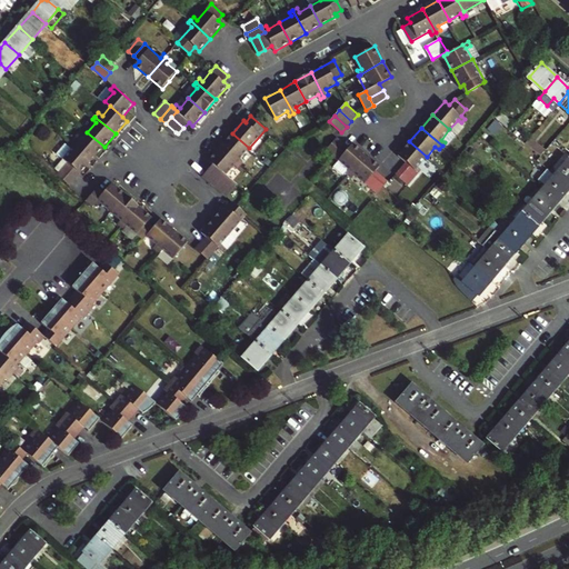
[(76,139),(72,142),(93,160),(105,147),(87,132),(79,142),(76,139)]
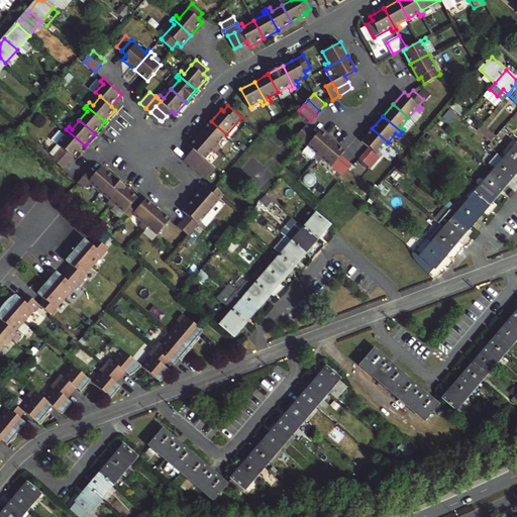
[(200,133),(219,149),(222,146),(218,143),(226,134),(211,121),(200,133)]
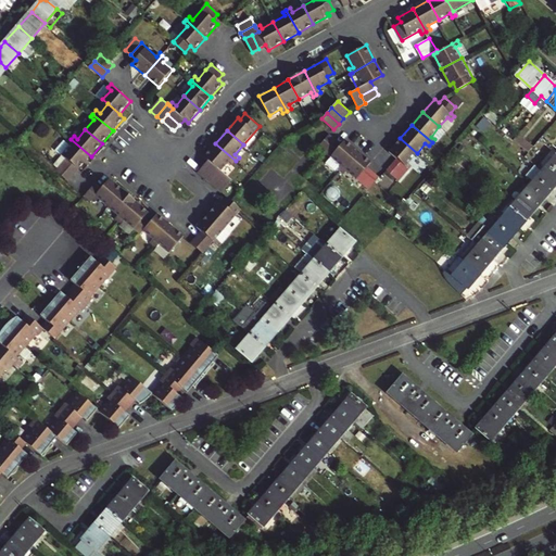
[(326,151),(336,139),(330,134),(319,146),(326,151)]
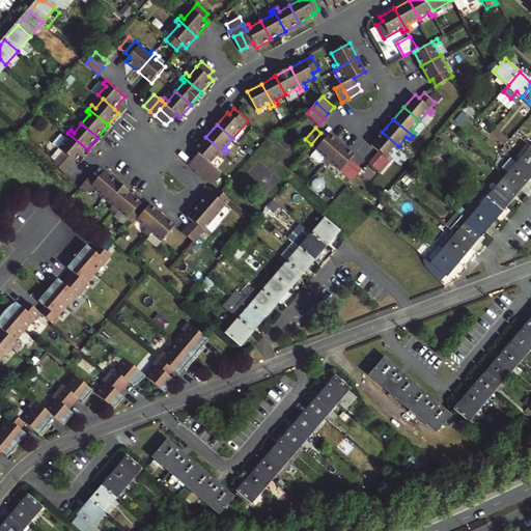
[(379,150),(374,157),(386,166),(394,158),(391,155),(398,146),(382,132),(371,144),(379,150)]
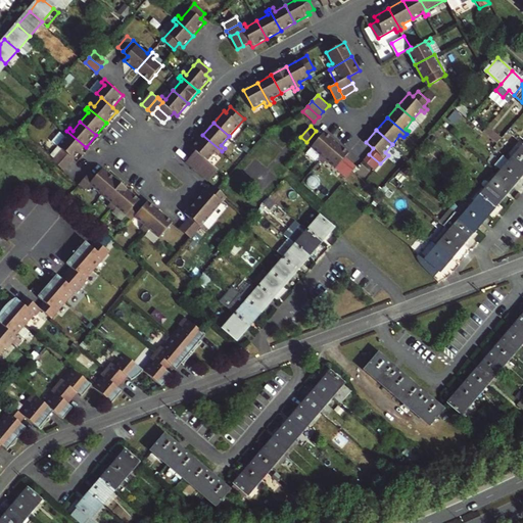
[(59,146),(63,150),(58,155),(69,164),(86,147),(66,131),(64,134),(67,137),(59,146)]
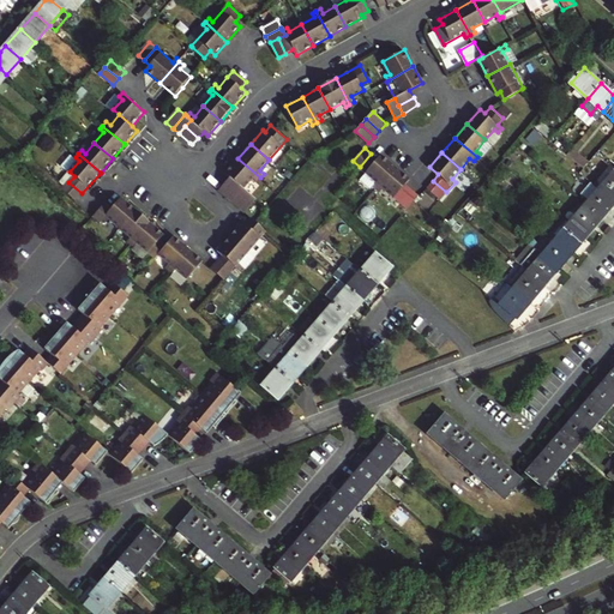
[(396,167),(381,154),(378,158),(371,154),(360,167),(367,173),(360,180),(371,188),(373,185),(377,188),(396,167)]
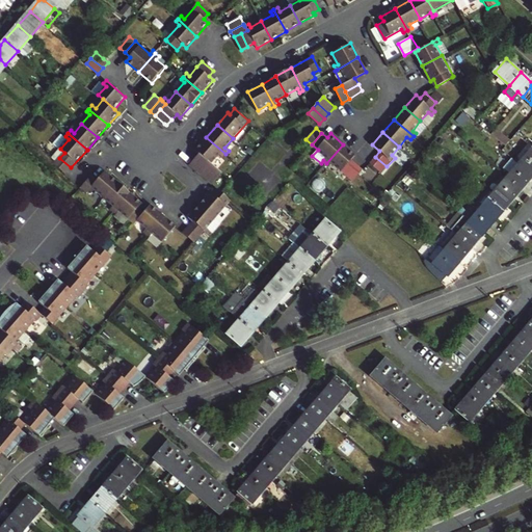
[(222,157),(225,154),(206,137),(195,150),(198,154),(194,159),(206,169),(211,163),(218,155),(222,157)]
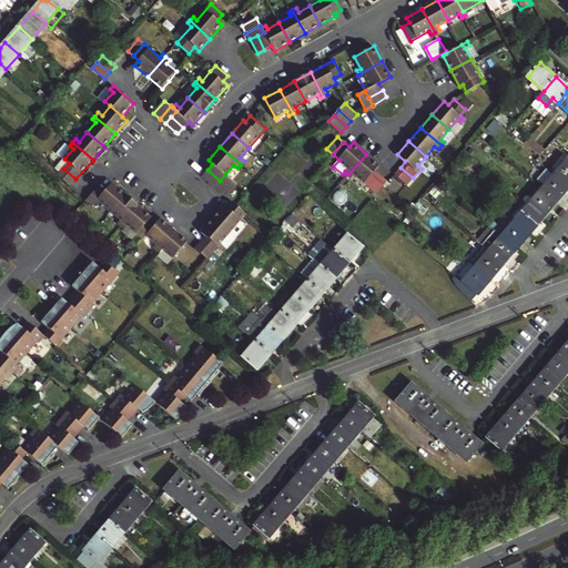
[(353,176),(355,173),(371,186),(382,174),(376,170),(379,165),(366,154),(348,174),(353,176)]
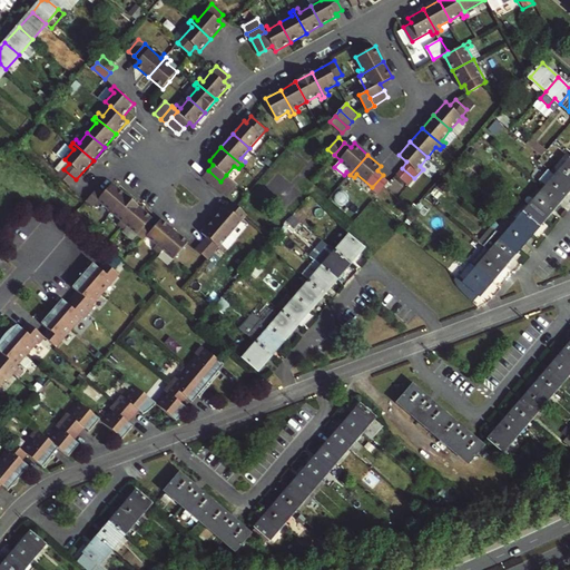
[(557,174),(569,185),(569,158),(557,174)]
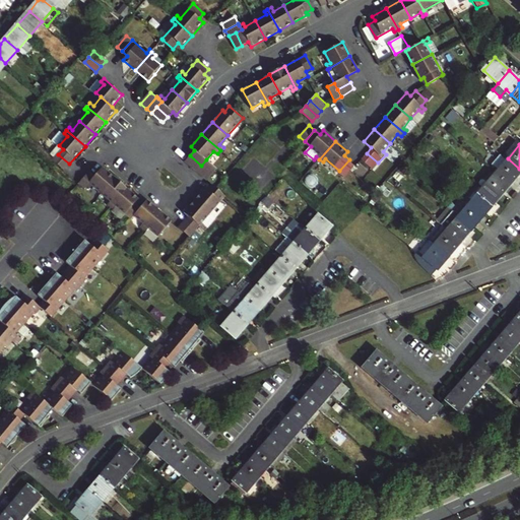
[(378,163),(367,153),(362,159),(373,169),(378,163)]
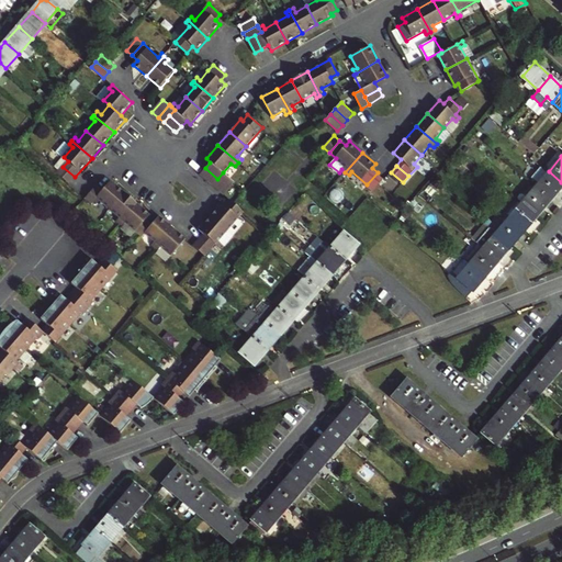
[(57,173),(69,183),(75,177),(63,167),(57,173)]
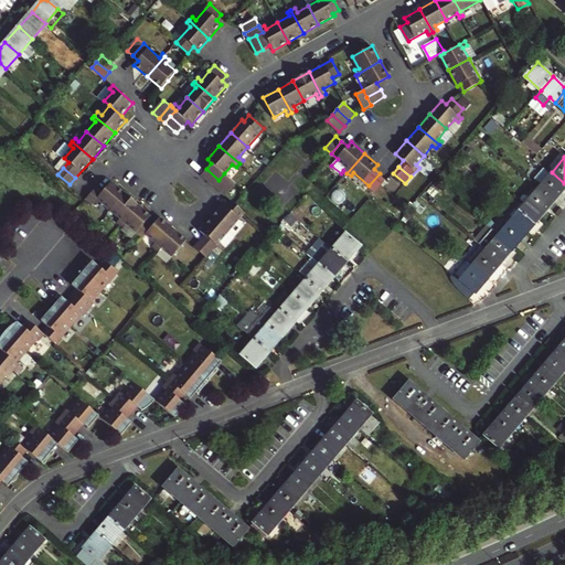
[(219,180),(206,169),(201,174),(214,185),(219,180)]
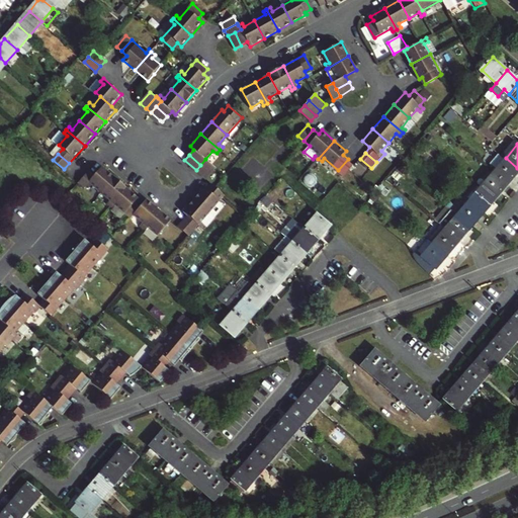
[(507,184),(517,171),(517,168),(506,158),(494,172),(507,184)]
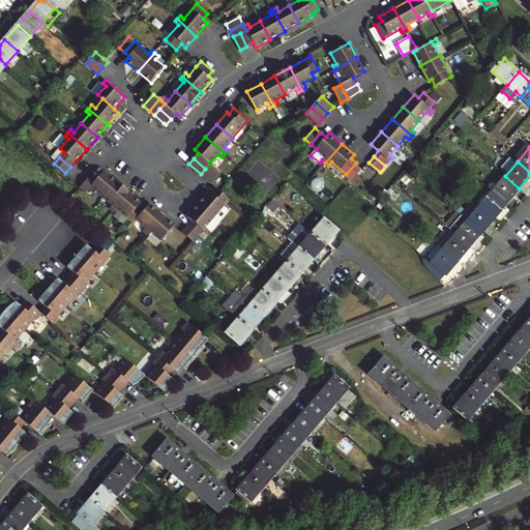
[(210,163),(205,169),(201,174),(206,178),(215,167),(210,163)]
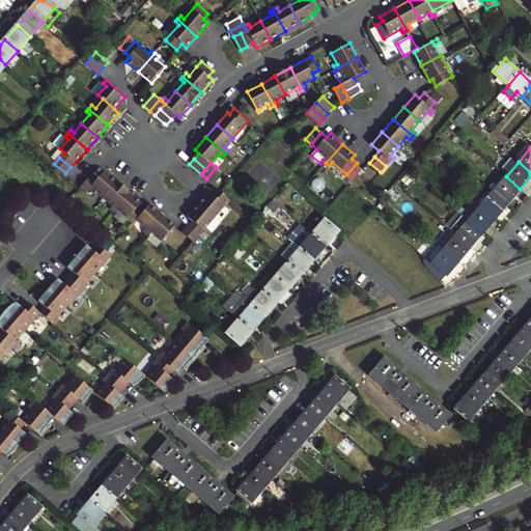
[(346,174),(353,179),(363,168),(357,163),(346,174)]
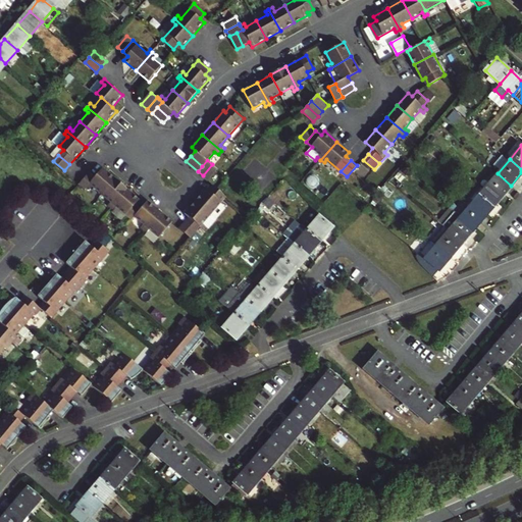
[(217,169),(212,164),(203,175),(208,180),(217,169)]
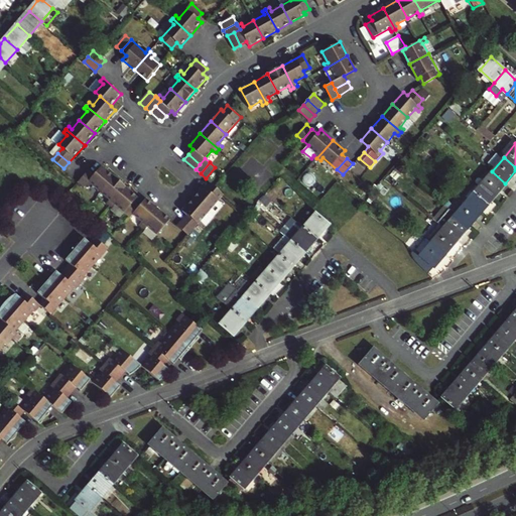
[(102,191),(115,176),(103,165),(95,175),(90,170),(80,181),(85,186),(87,184),(90,186),(93,183),(102,191)]
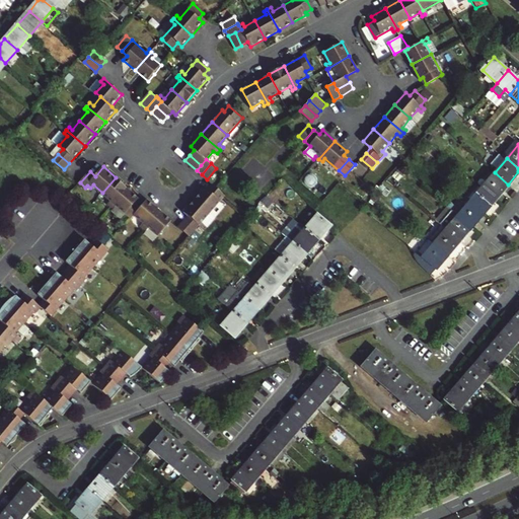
[(508,184),(495,172),(483,187),(497,199),(508,184)]
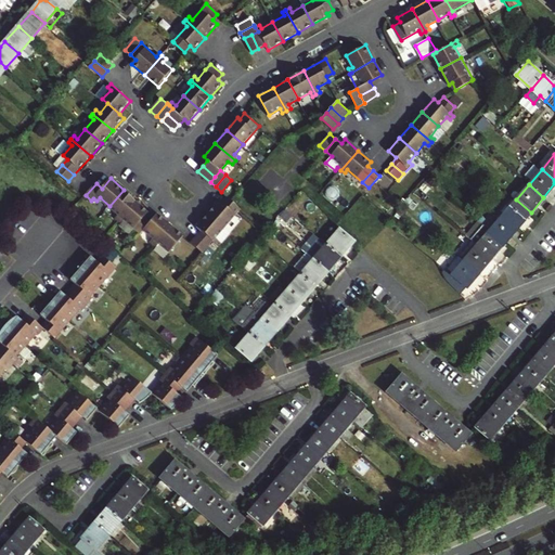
[(116,218),(119,220),(137,201),(124,190),(110,206),(118,214),(116,218)]
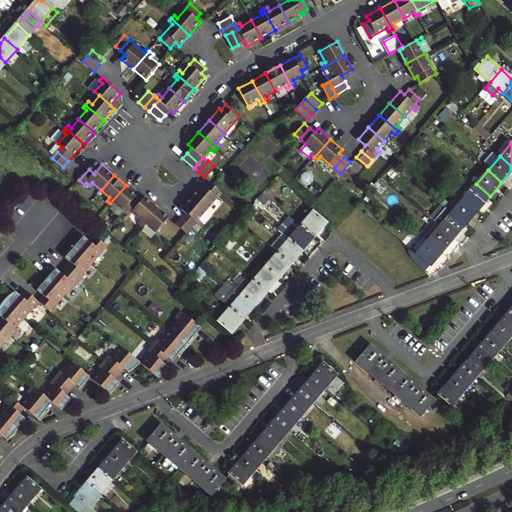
[(203,184),(192,197),(208,210),(223,193),(213,185),(209,181),(205,186),(203,184)]
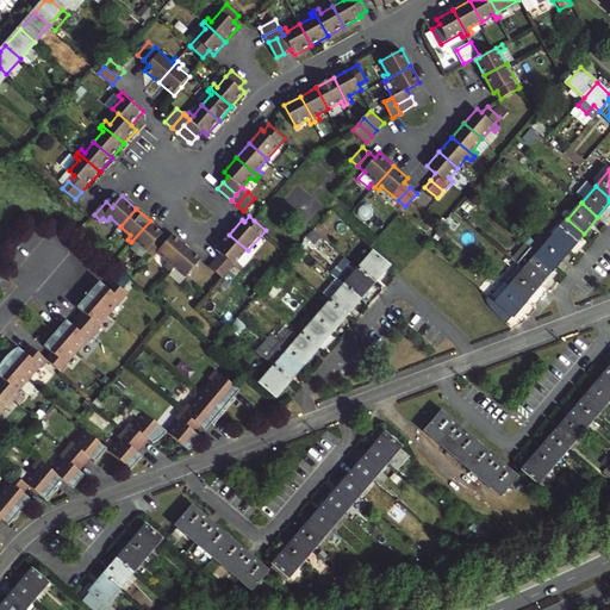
[(584,234),(567,219),(553,236),(570,250),(584,234)]
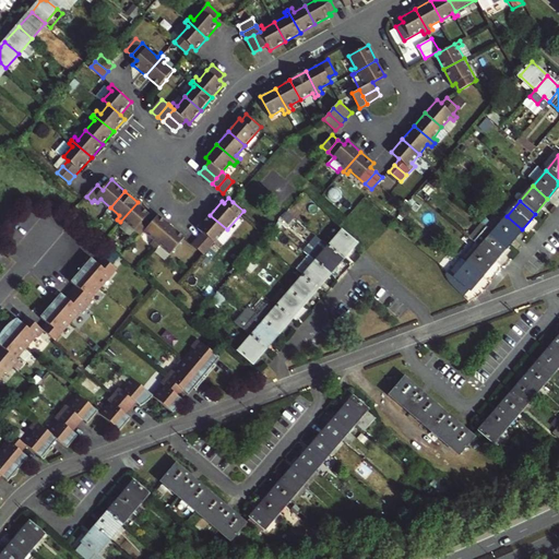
[(151,213),(138,202),(120,222),(123,225),(127,222),(142,235),(145,232),(153,223),(146,217),(151,213)]
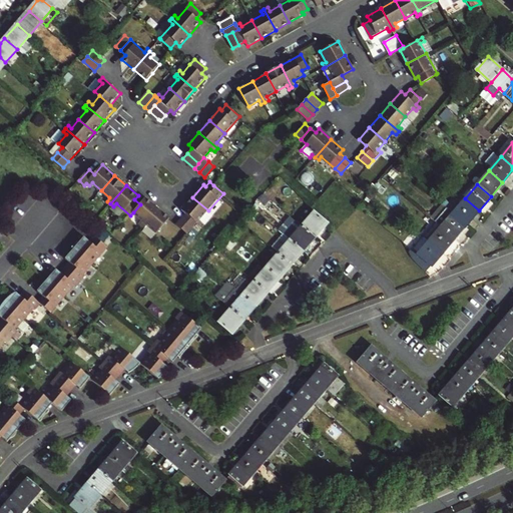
[(139,223),(142,225),(157,207),(146,197),(140,204),(133,212),(141,219),(139,223)]
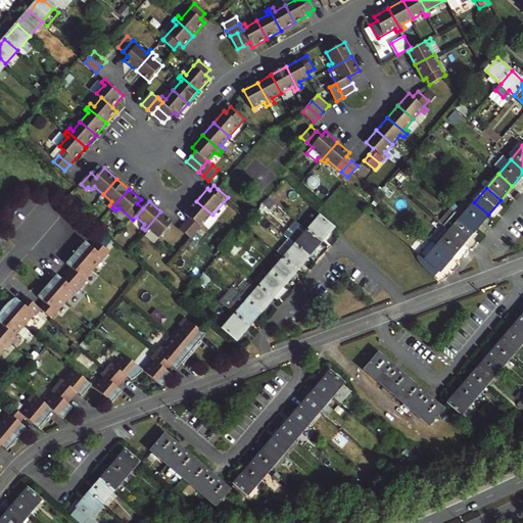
[(196,201),(186,214),(190,218),(185,222),(197,233),(201,227),(205,230),(207,227),(204,224),(212,215),(196,201)]
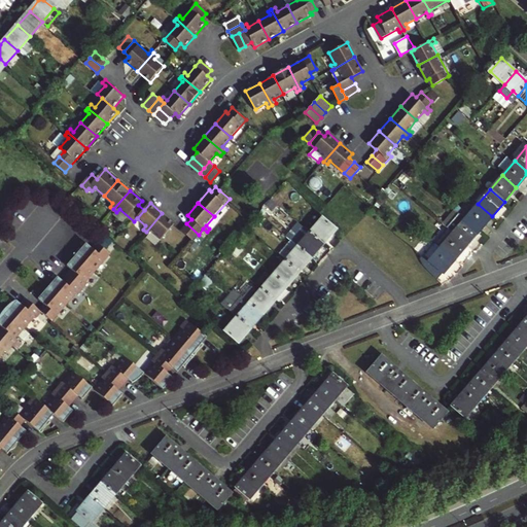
[(466,218),(480,230),(492,216),(478,204),(466,218)]
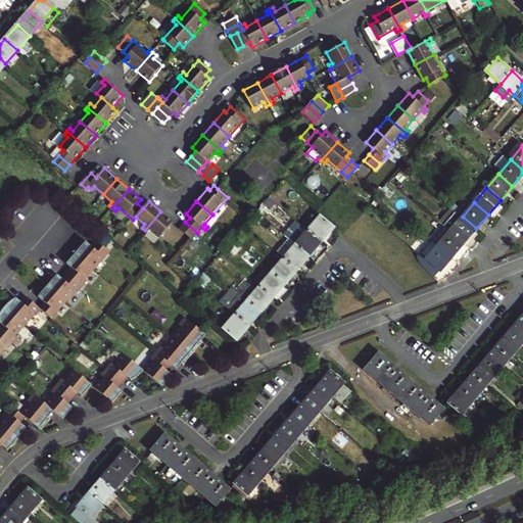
[(160,211),(145,230),(148,233),(151,230),(159,238),(174,222),(160,211)]
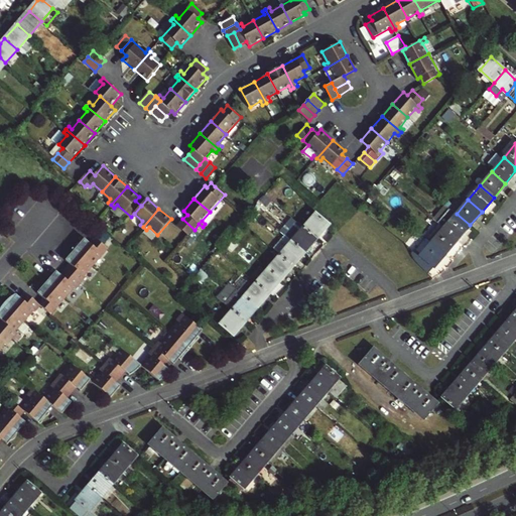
[(458,240),(470,225),(457,214),(449,209),(437,223),(443,228),(458,240)]
